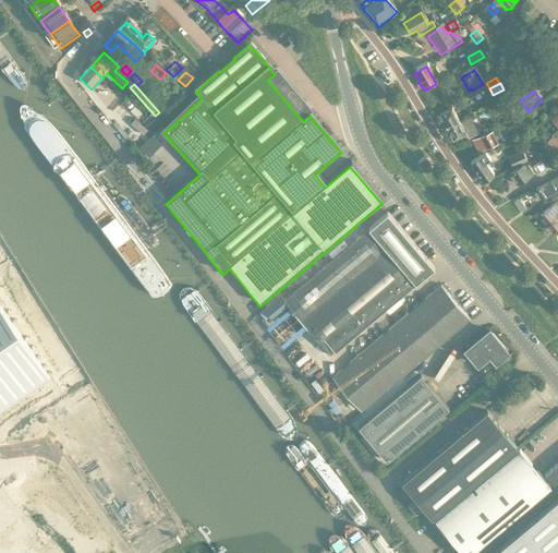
[(102,97),(110,104),(113,100),(105,94),(102,97)]
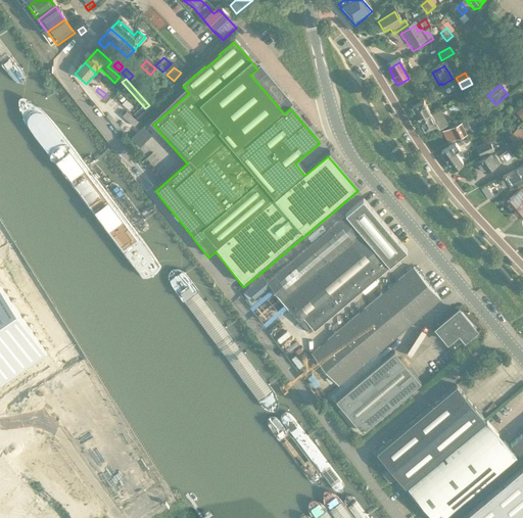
[(98,103),(103,98),(94,90),(90,96),(98,103)]
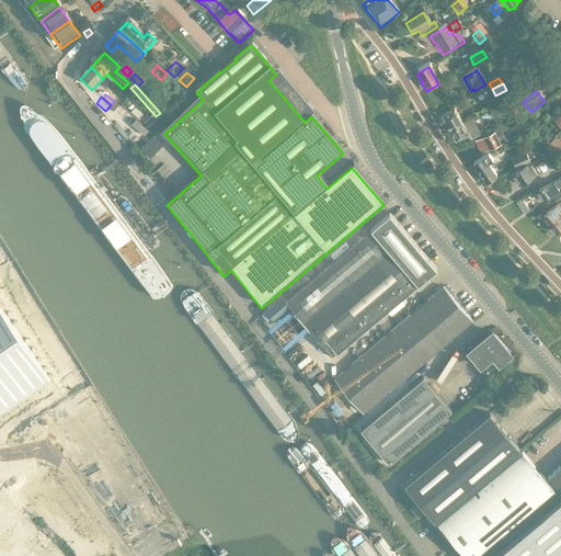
[(502,110),(511,125),(523,118),(514,103),(502,110)]
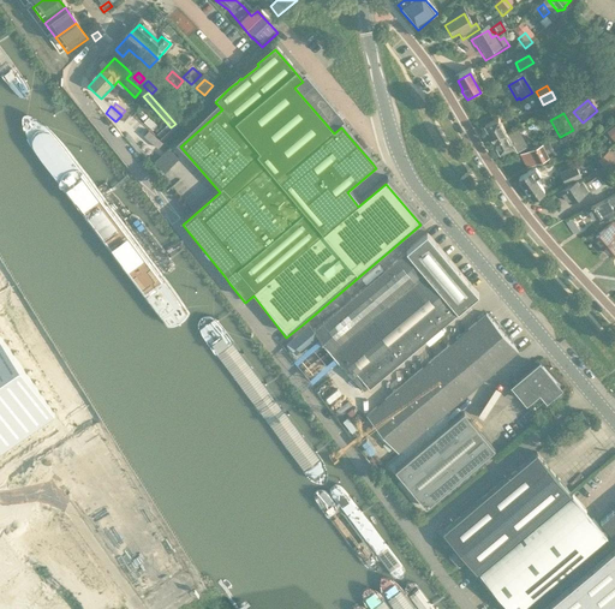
[(123,117),(118,121),(124,126),(129,121),(126,119),(125,118),(123,117)]
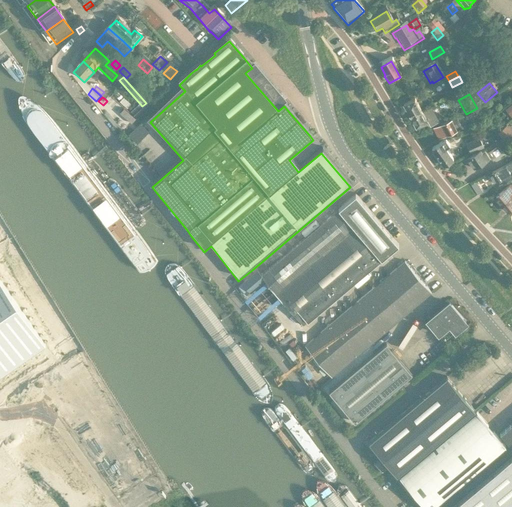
[(126,104),(125,103),(123,102),(120,106),(127,112),(131,108),(126,104)]
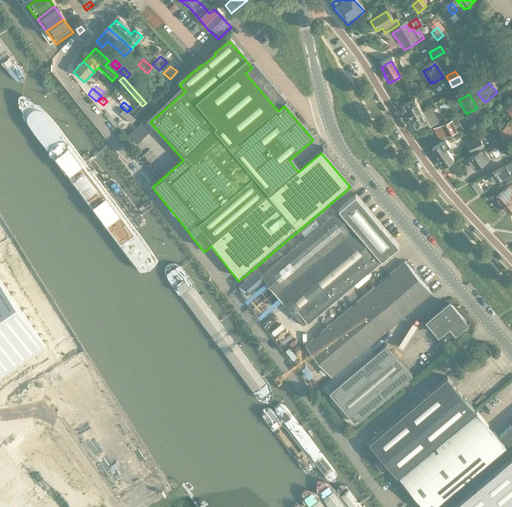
[(421,116),(422,116),(414,103),(403,109),(410,123),(421,116)]
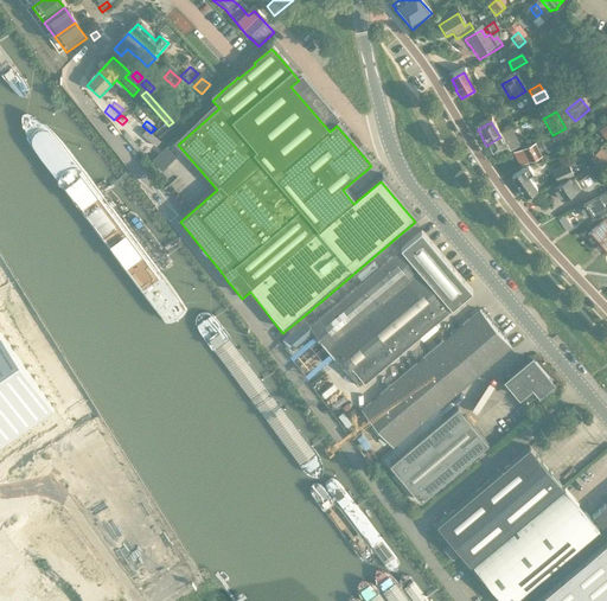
[(178,129),(177,128),(173,125),(167,130),(165,128),(155,138),(161,145),(178,129)]
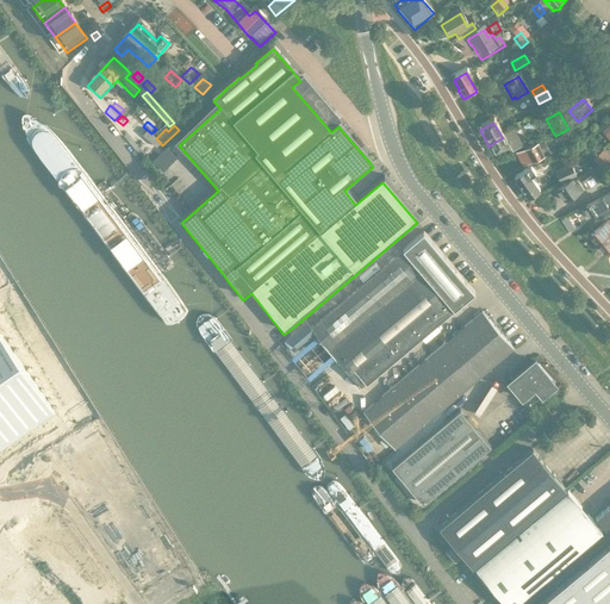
[(512,155),(523,149),(514,132),(503,138),(502,138),(489,147),(496,157),(509,149),(512,155)]
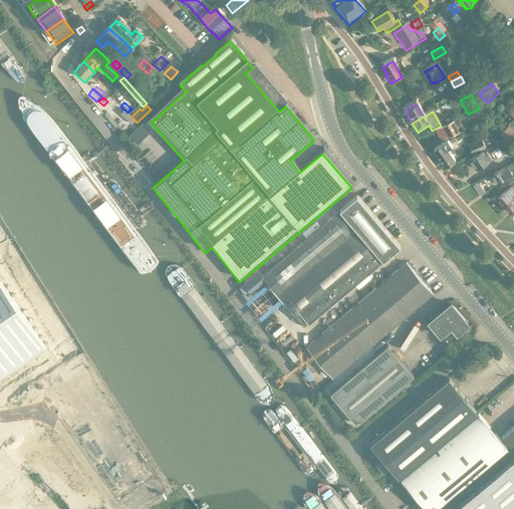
[(124,113),(120,117),(133,128),(136,123),(124,113)]
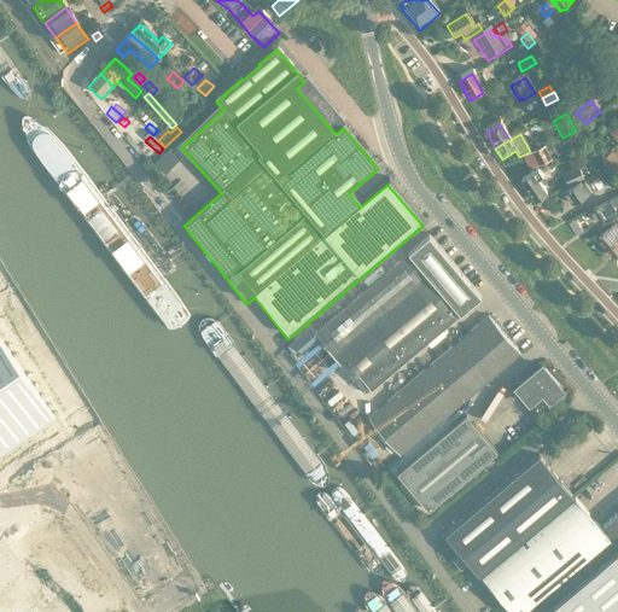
[(564,147),(572,144),(569,137),(560,140),(551,145),(553,150),(561,144),(564,147)]
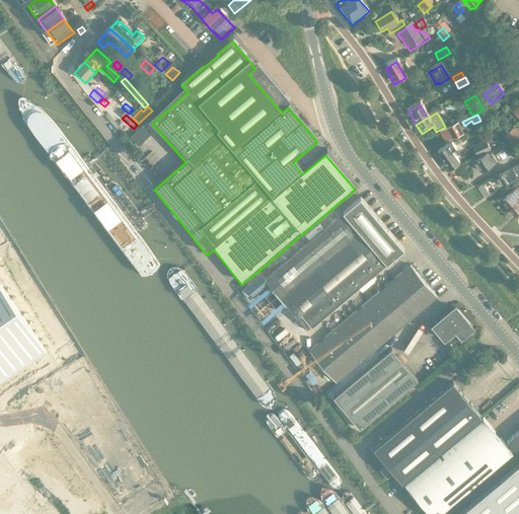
[(461,134),(466,132),(462,124),(439,136),(444,146),(462,137),(461,134)]
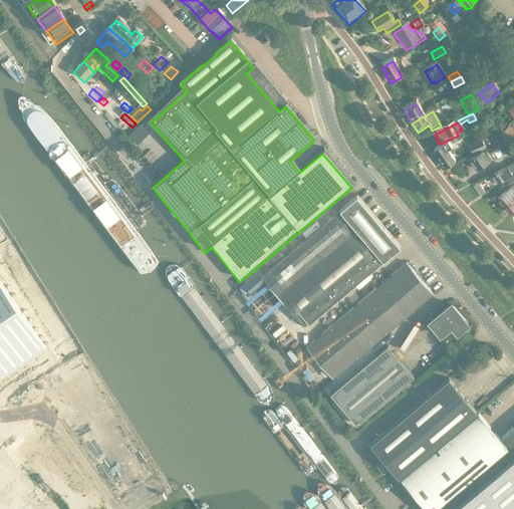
[(61,129),(46,139),(154,288),(171,276),(61,129)]
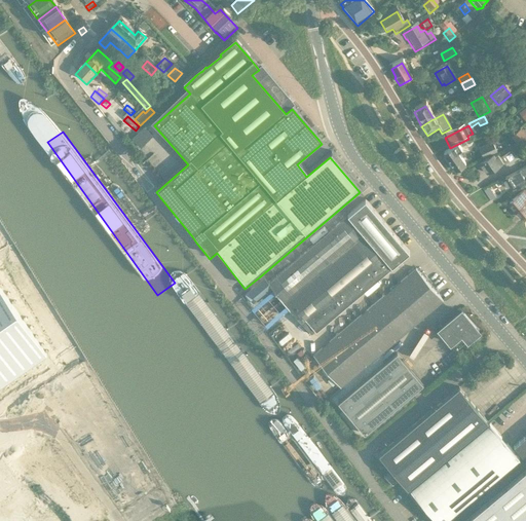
[(140,152),(152,141),(143,132),(132,144),(140,152)]
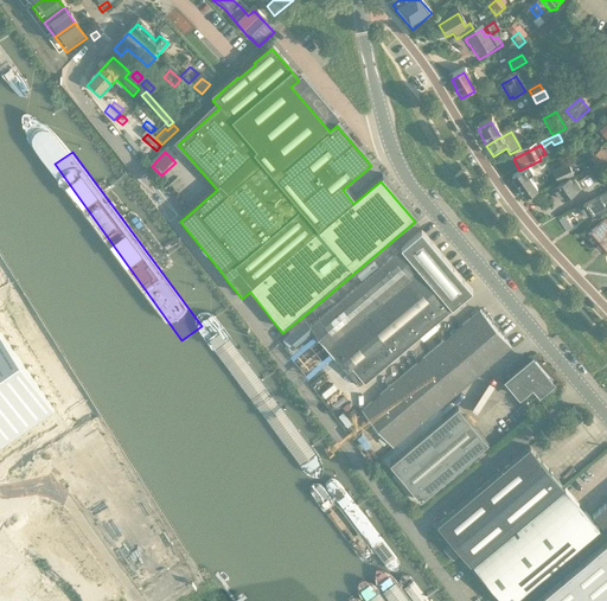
[(606,159),(601,152),(589,162),(599,174),(606,167),(606,159)]
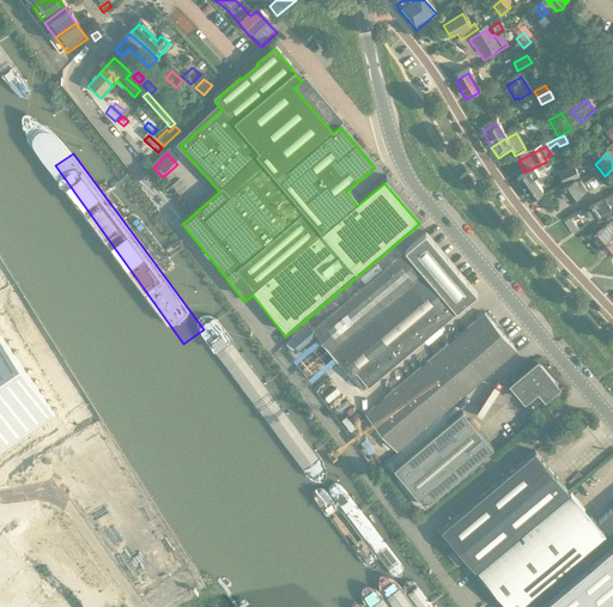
[(563,188),(580,180),(574,169),(557,177),(563,188)]
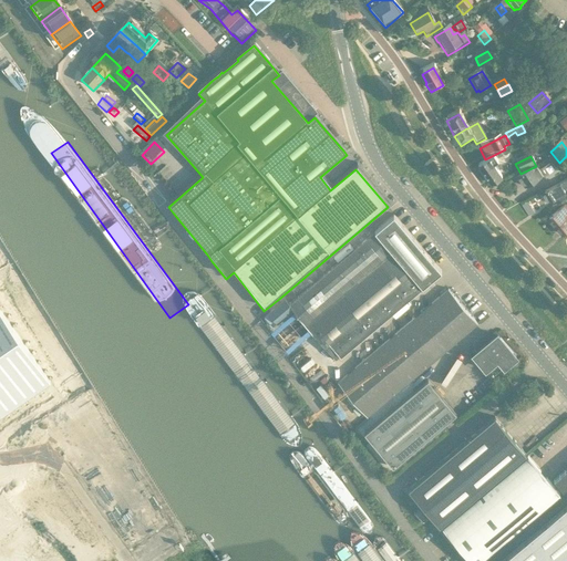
[(553,169),(558,165),(555,158),(548,162),(553,169)]
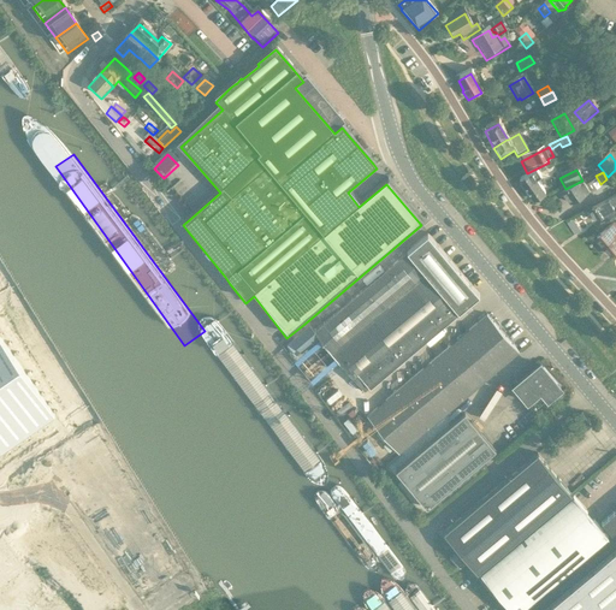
[(527,179),(519,184),(533,205),(545,197),(537,185),(535,183),(540,179),(537,173),(531,176),(527,179)]
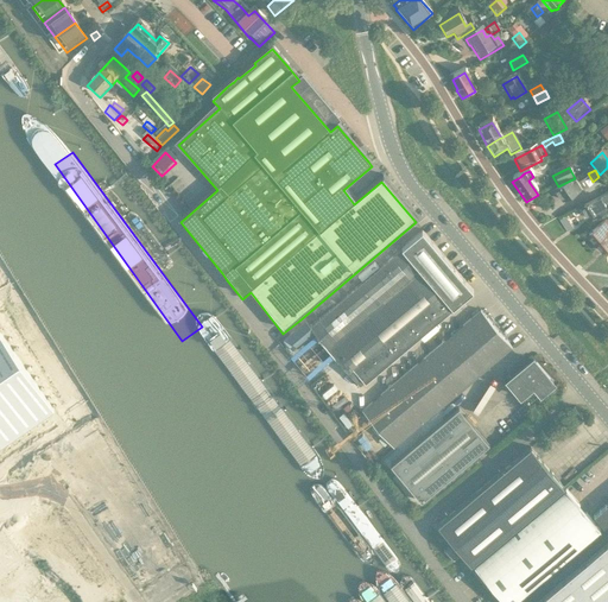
[(582,188),(590,182),(587,176),(571,185),(570,183),(555,194),(563,206),(584,191),(582,188)]
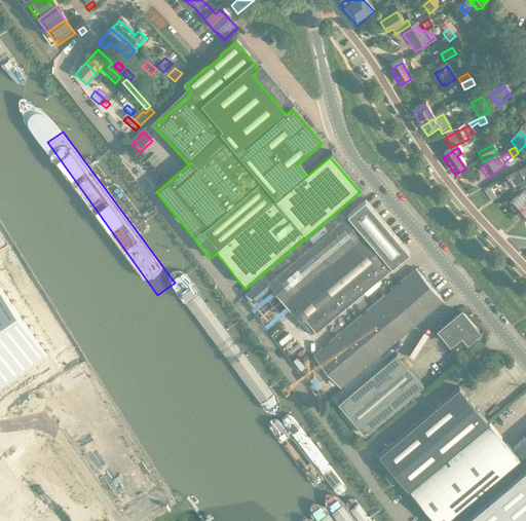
[(522,180),(525,177),(525,171),(519,175),(502,184),(508,192),(515,189),(517,192),(524,189),(522,185),(524,183),(522,180)]
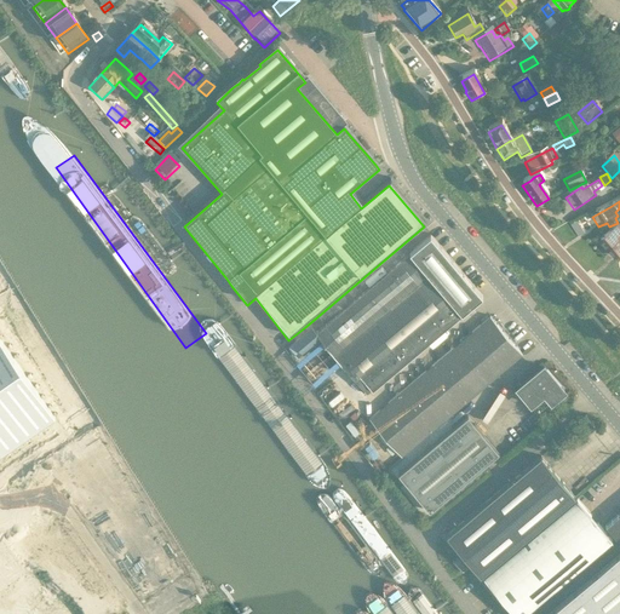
[(573,229),(570,230),(578,241),(580,240),(584,237),(577,227),(573,229)]
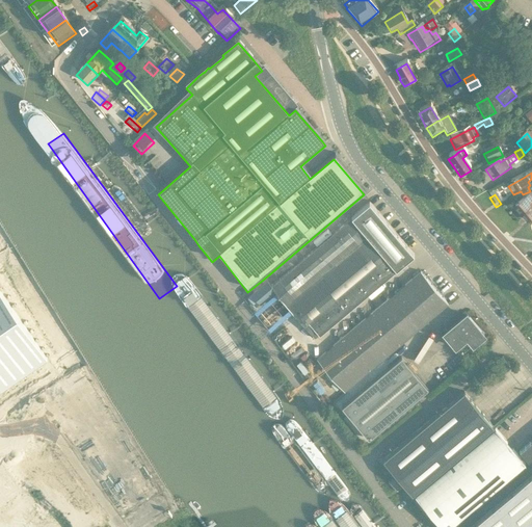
[(527,226),(531,220),(531,203),(528,199),(514,210),(527,226)]
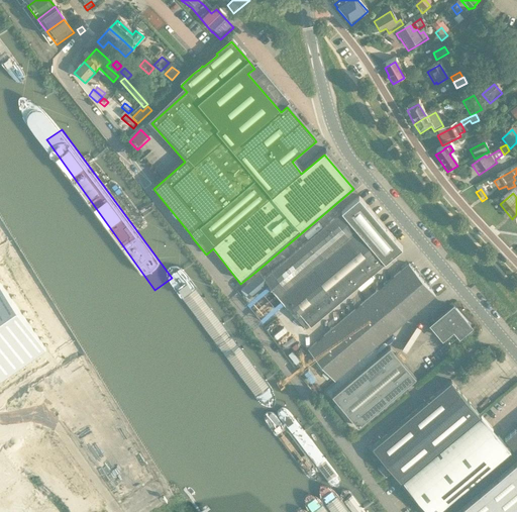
[(384,267),(402,251),(358,200),(341,214),(341,215),(262,282),(259,277),(243,290),(251,299),(268,286),(296,320),(294,322),(303,332),(384,266),(384,267)]
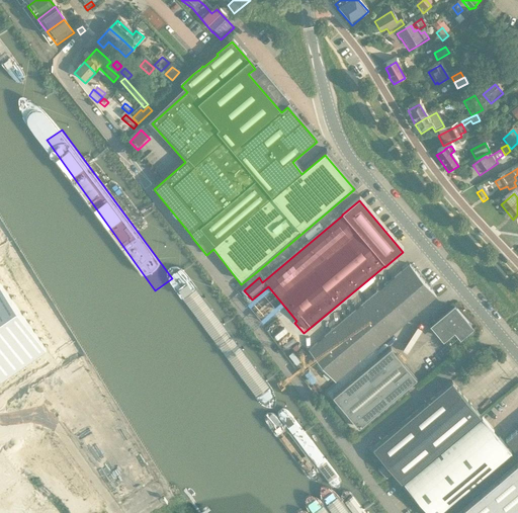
[(334,385),(435,300),(410,268),(308,353),(334,385)]
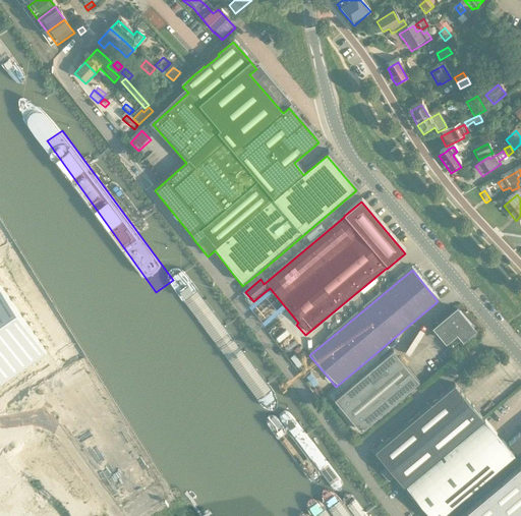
[(451,350),(473,332),(457,312),(435,330),(451,350)]
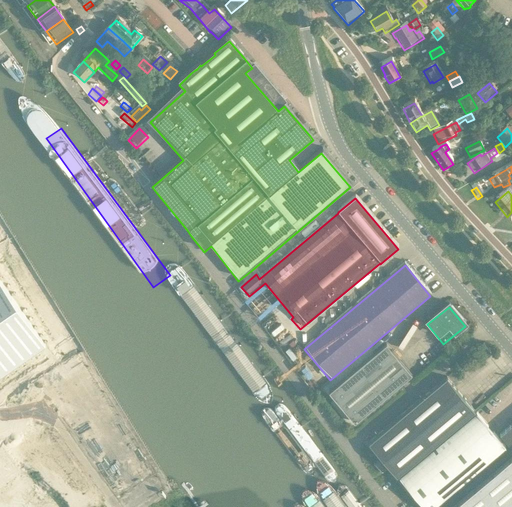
[(353,426),(411,378),(385,347),(327,395),(353,426)]
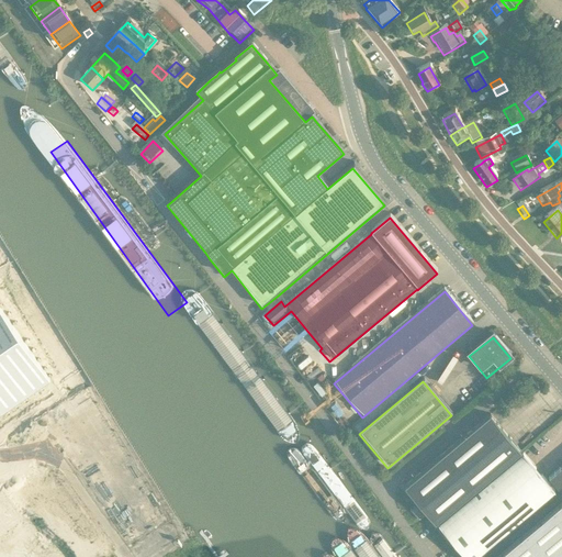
[(528,401),(538,392),(531,383),(521,392),(528,401)]
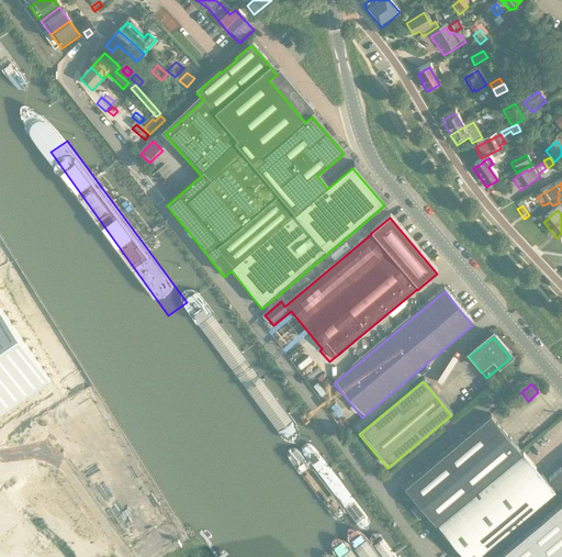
[(435,526),(520,455),(490,418),(404,489),(435,526)]
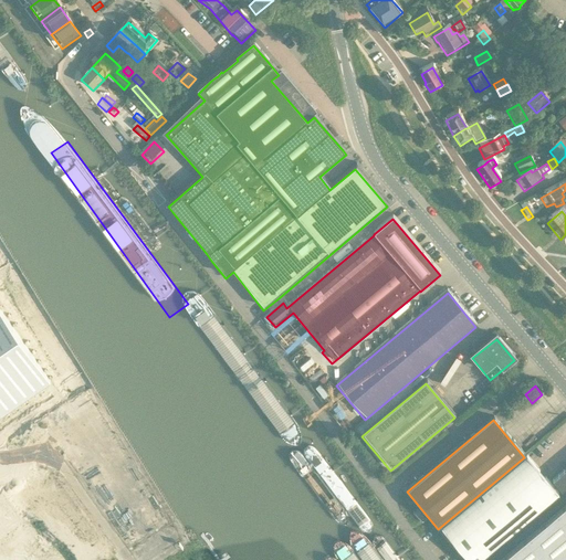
[(481,559),(558,497),(526,458),(441,529),(467,559),(481,559)]
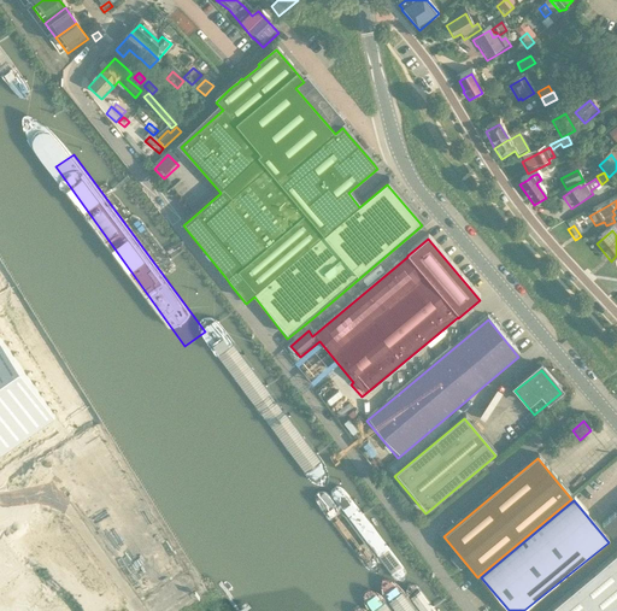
[(612,539),(616,534),(616,515),(603,528),(612,539)]
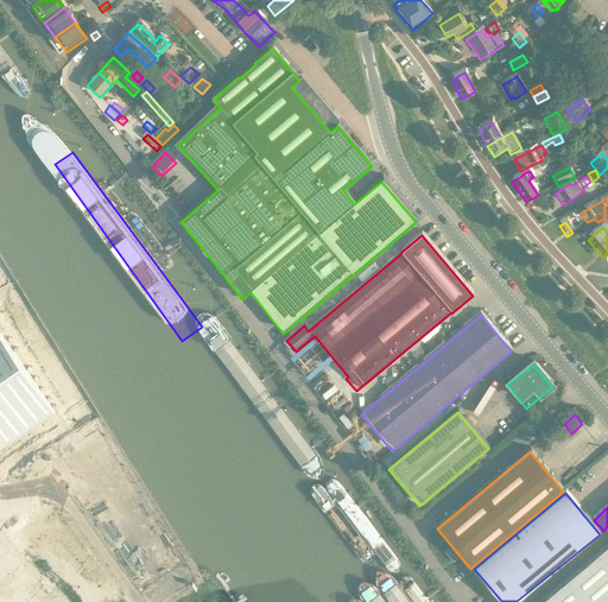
[(607,601),(607,545),(540,601),(607,601)]
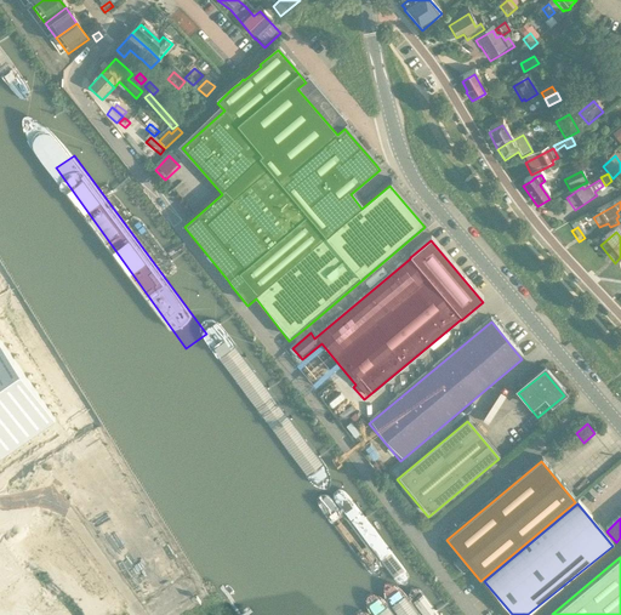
[(461,576),(466,573),(459,564),(454,568),(461,576)]
